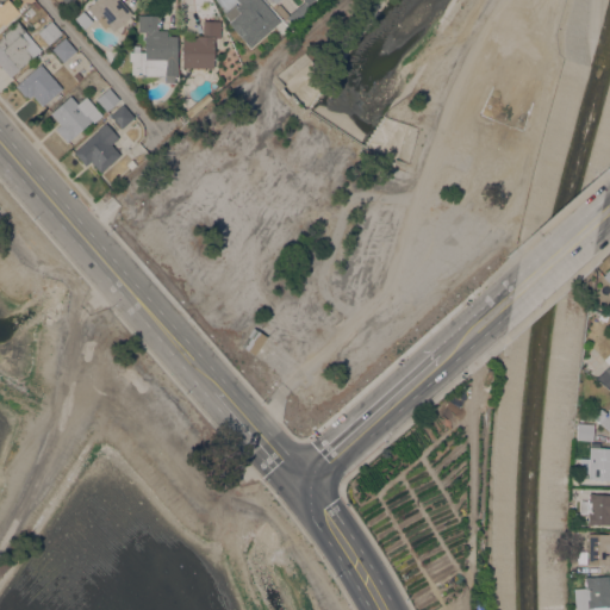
[(0,5),(5,0),(8,0),(19,12),(4,25),(2,24),(0,25),(0,5)]
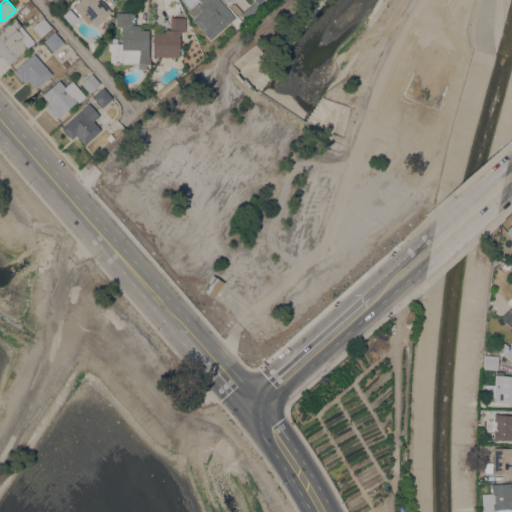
[(100,0),(111,12),(95,26),(90,21),(87,23),(80,15),(79,16),(77,13),(78,12),(76,10),(75,11),(72,8),(73,7),(72,6),(78,0),(100,0)]
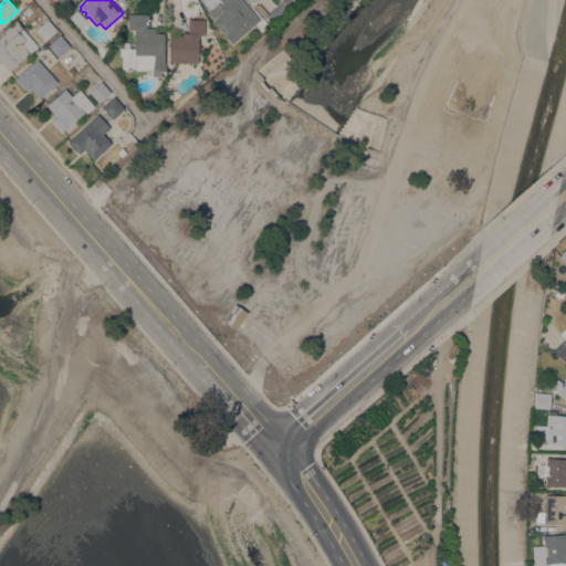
[(222,3),(219,0),(242,0),(259,20),(231,44),(211,20),(212,19),(207,12),(218,2),(220,6),(222,3)]
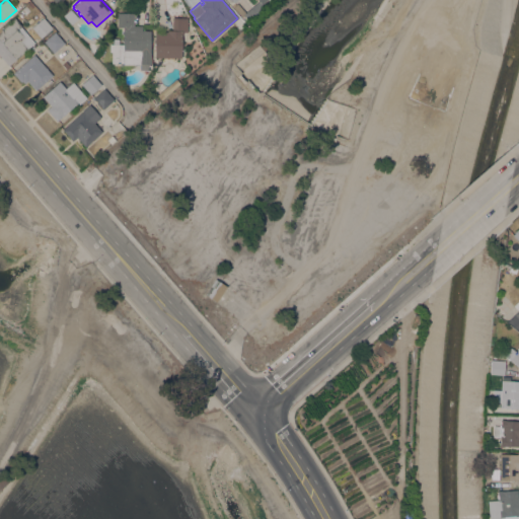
[(249,21),(243,15),(241,17),(232,7),(238,2),(246,11),(258,0),(266,0),(262,4),(265,8),(249,21)]
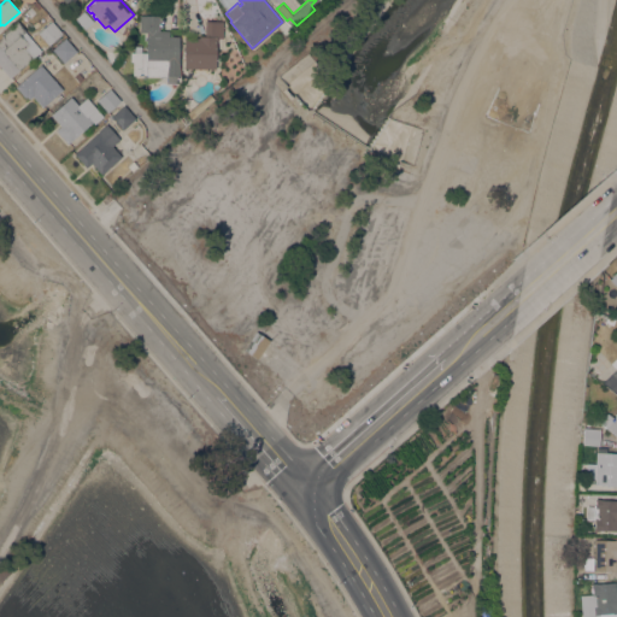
[(36,3),(40,7),(30,17),(25,11),(31,6),(36,3)]
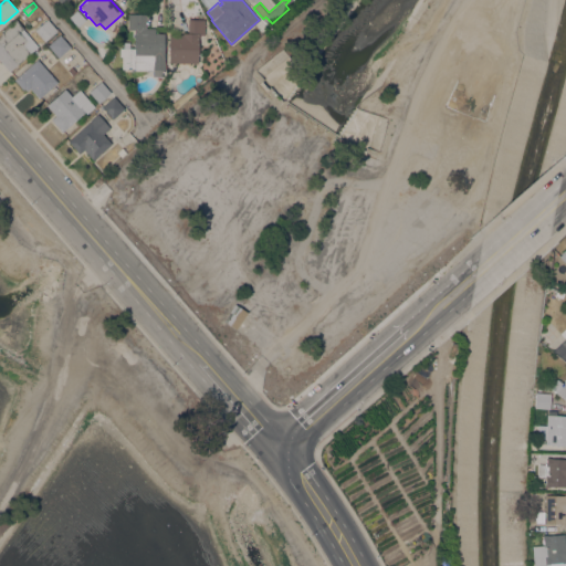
[(85,19),(77,27),(69,17),(76,10),(85,19)]
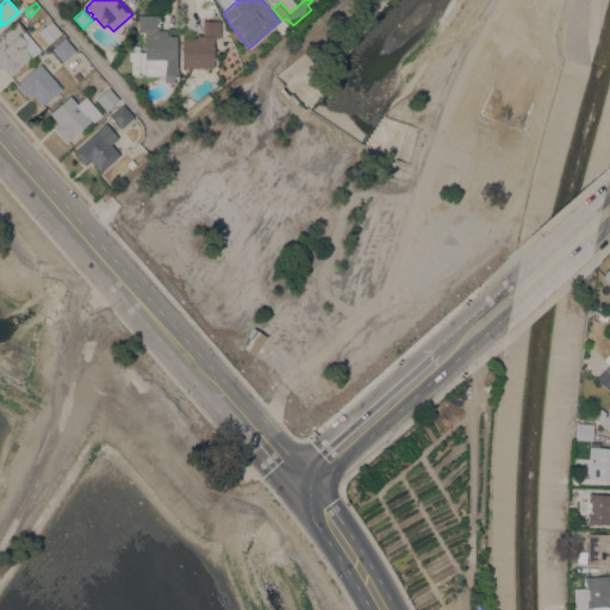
[(156,14),(156,30),(167,30),(167,36),(176,36),(176,74),(175,74),(175,82),(165,82),(165,75),(143,74),(143,78),(141,78),(141,74),(131,74),(131,61),(129,61),(129,51),(132,51),(132,45),(138,45),(138,51),(144,51),(144,31),(137,31),(138,14),(156,14)]
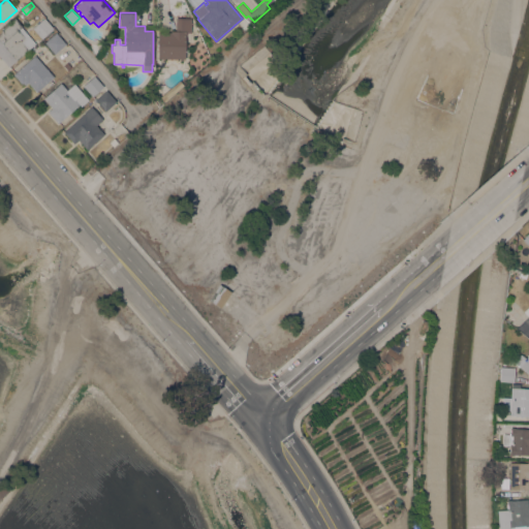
[(8,66),(0,57),(0,32),(2,31),(1,29),(14,18),(22,26),(22,27),(35,42),(8,66)]
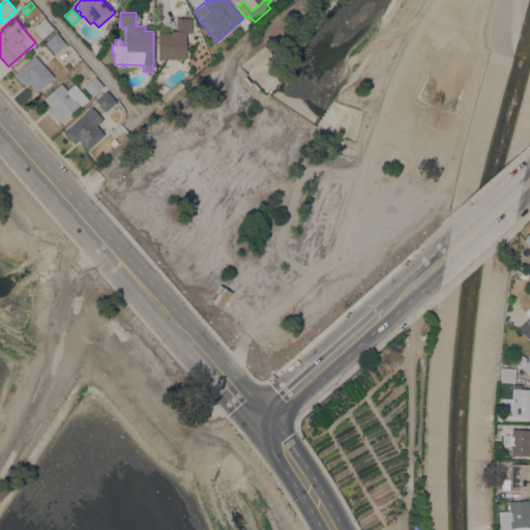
[(45,18),(53,28),(41,38),(32,28),(45,18)]
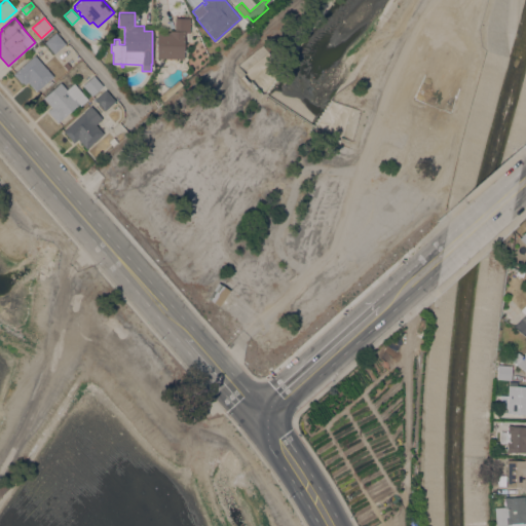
[(157,32),(170,32),(170,30),(175,30),(175,17),(190,17),(190,32),(185,32),(185,34),(184,34),(184,58),(156,58),(157,32)]
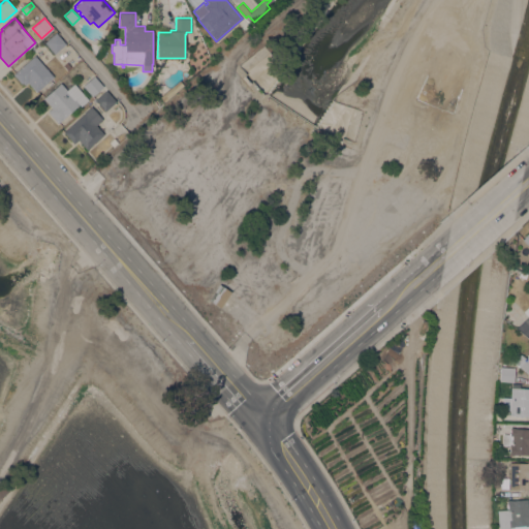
[(66,43),(55,54),(44,42),(56,32),(66,43)]
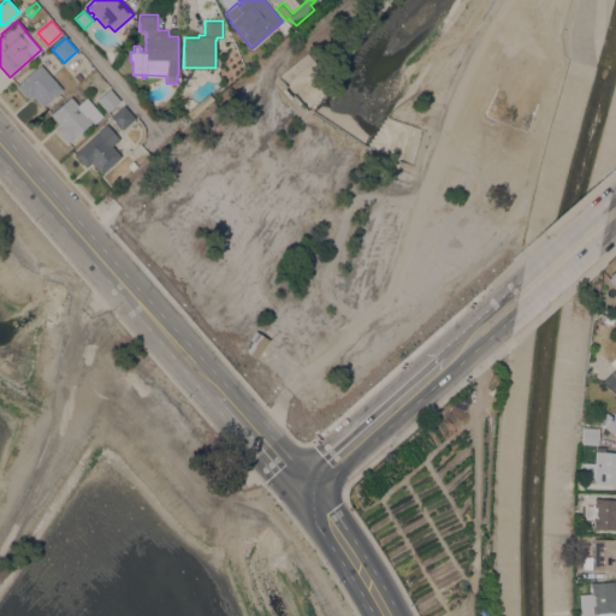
[(125,59),(119,57),(118,57),(123,47),(130,49),(125,59)]
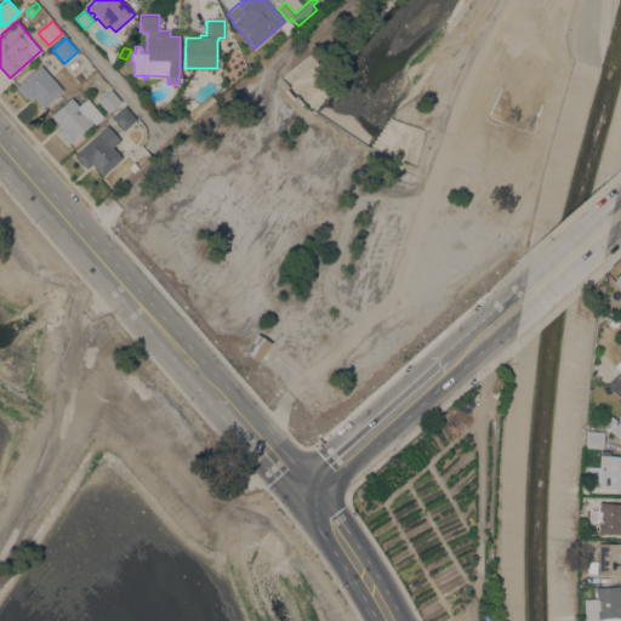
[(63,90),(43,108),(32,96),(27,100),(15,86),(40,64),(63,90)]
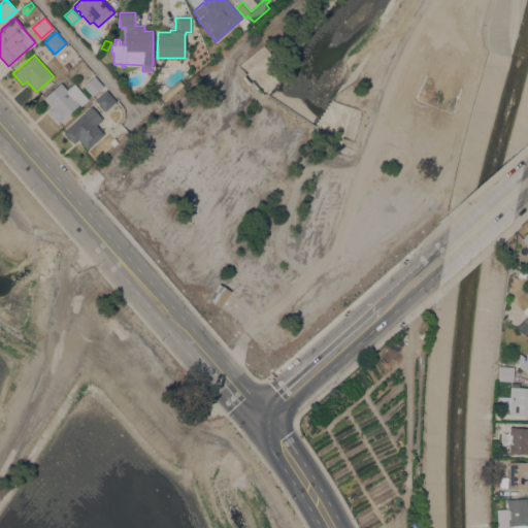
[(103,87),(92,96),(83,86),(94,75),(103,87)]
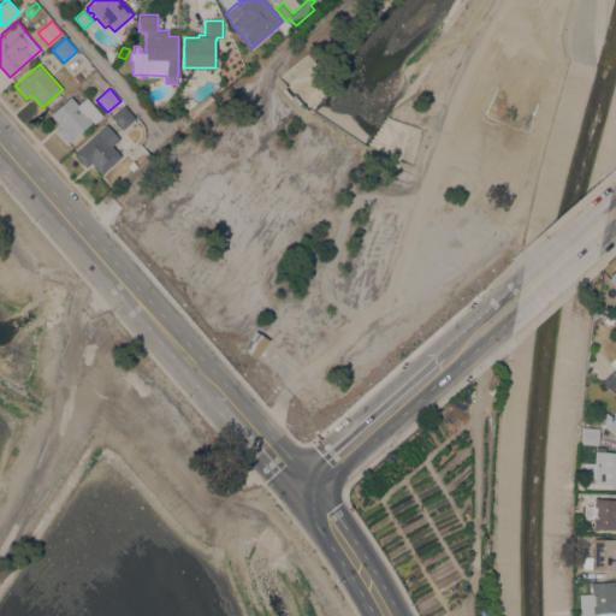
[(70,96),(78,105),(87,96),(104,116),(95,123),(93,120),(67,143),(55,130),(60,125),(49,114),(70,96)]
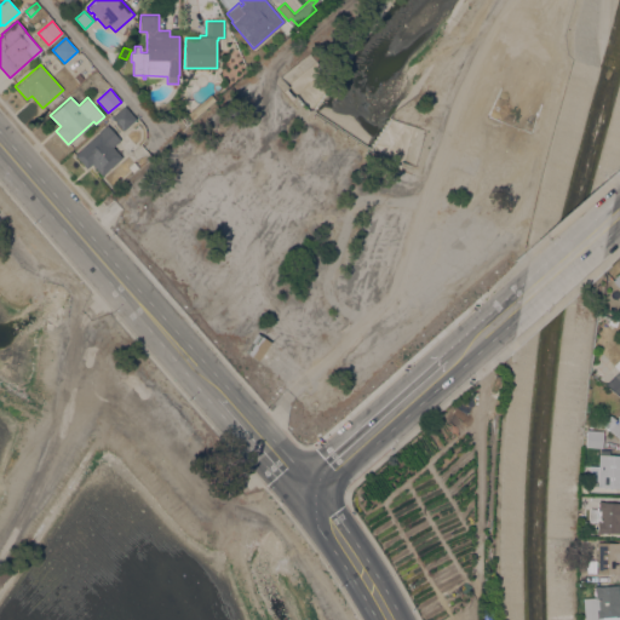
[(191,119),(187,113),(202,99),(207,105),(191,119)]
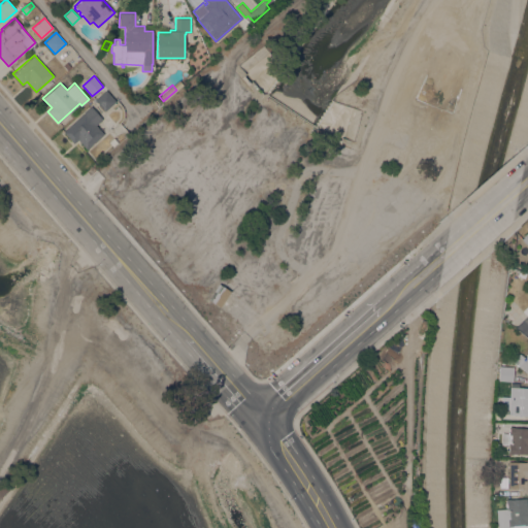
[(116,101),(104,111),(95,100),(106,90),(116,101)]
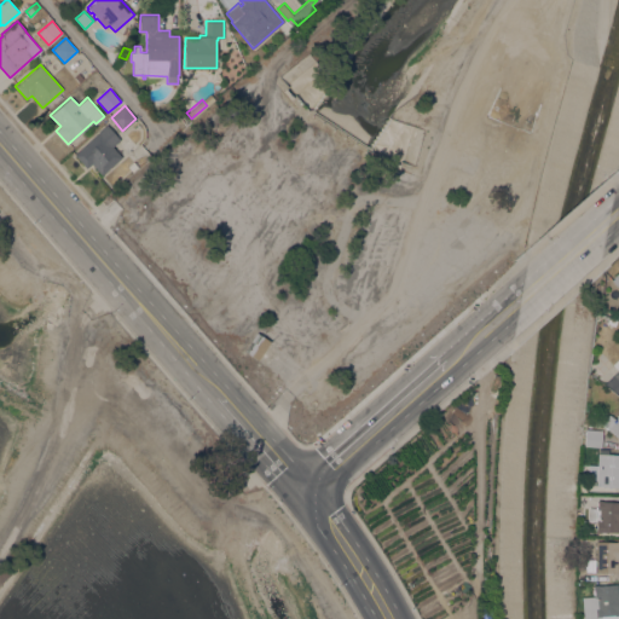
[(102,174),(91,163),(86,168),(74,154),(98,133),(98,132),(106,123),(120,139),(113,146),(122,157),(102,174)]
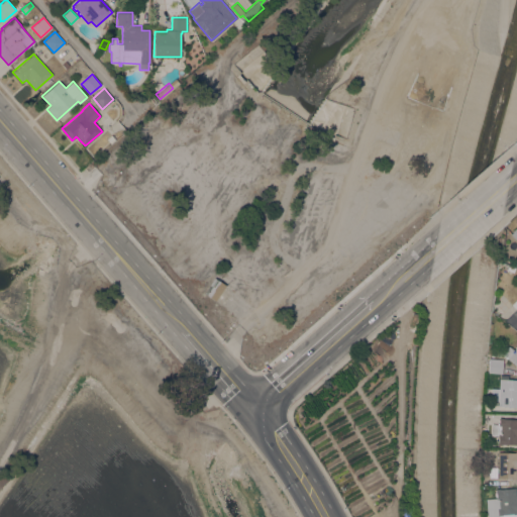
[(516,307),(505,320),(516,331),(516,307)]
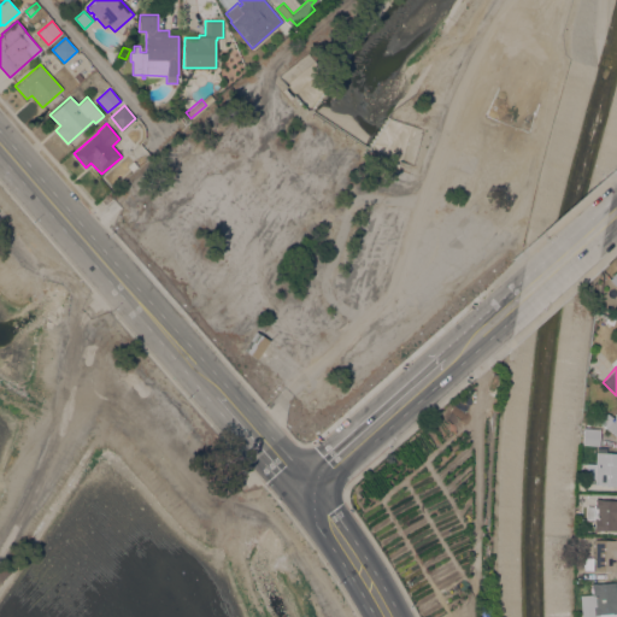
[(616,436),(599,423),(606,412),(612,417),(616,410),(616,436)]
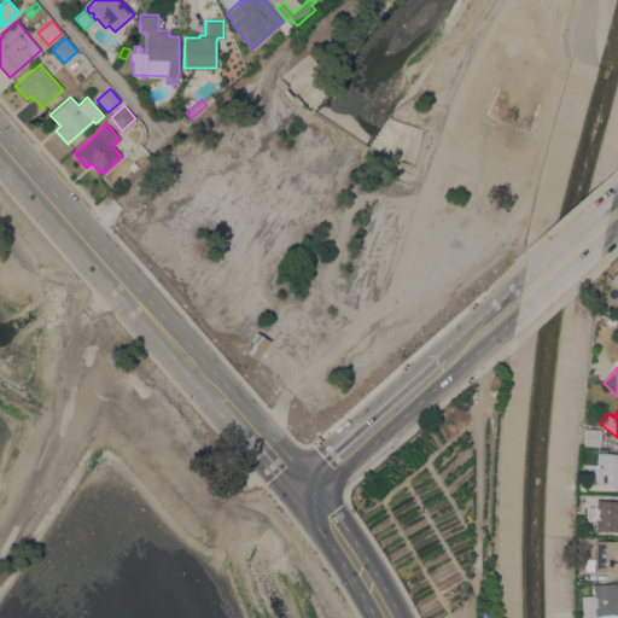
[(600,429),(599,445),(582,444),(583,427),(600,429)]
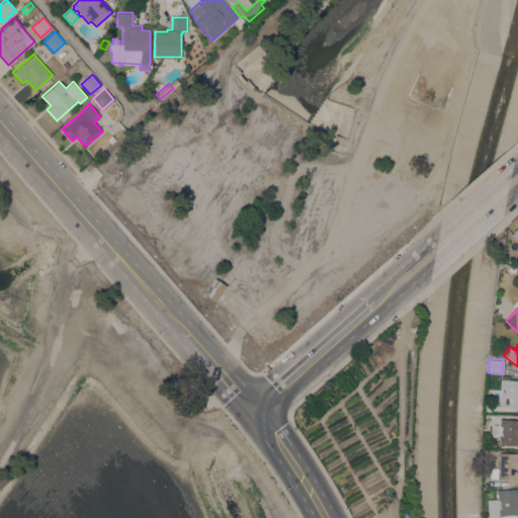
[(498,402),(491,402),(491,389),(499,389),(499,379),(517,379),(517,406),(498,406),(498,402)]
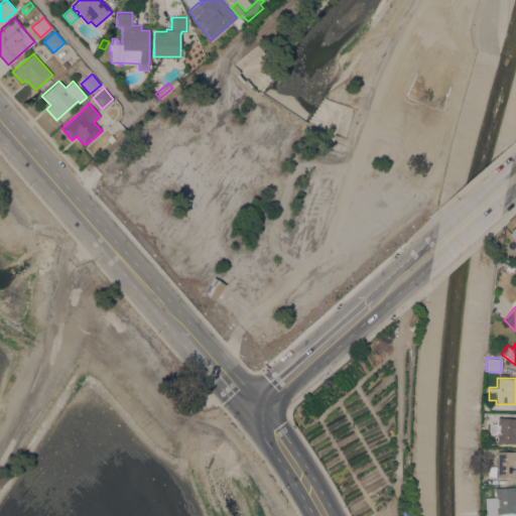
[(515,443),(500,442),(500,443),(496,443),(496,440),(493,440),(494,435),(496,435),(496,434),(489,433),(490,422),(497,423),(497,417),(515,418),(515,443)]
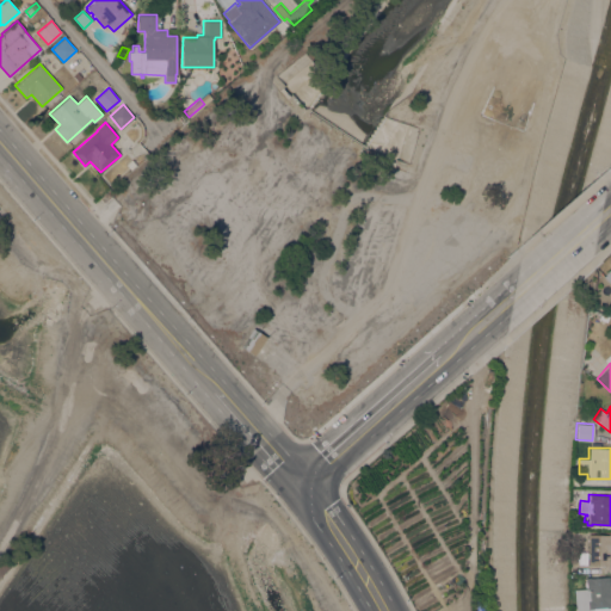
[(608,535),(608,534),(610,534),(610,554),(610,565),(576,563),(578,551),(587,551),(587,534),(608,535)]
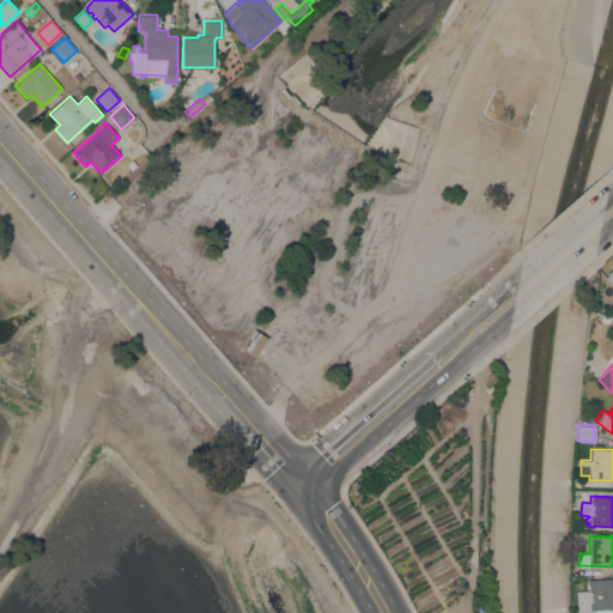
[(576,612),(575,592),(587,590),(587,588),(586,588),(586,583),(587,583),(586,578),(592,578),(592,580),(610,578),(611,587),(612,587),(612,612),(607,612),(576,612)]
